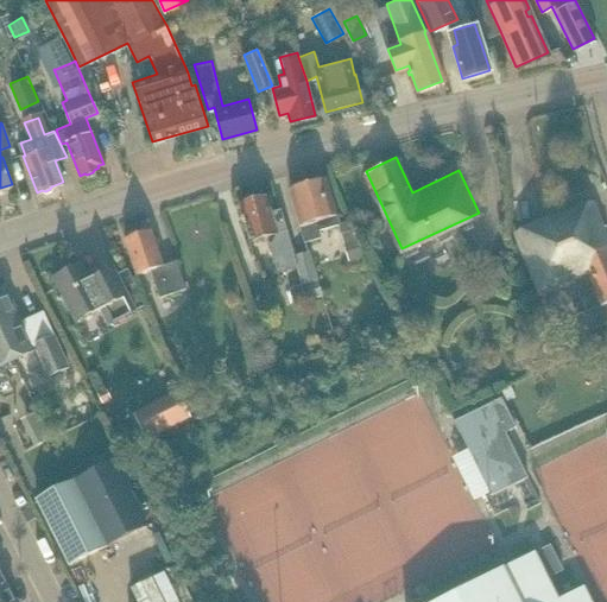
[(309,182),(289,188),(304,240),(320,235),(317,228),(339,222),(337,220),(326,177),(318,179),(317,176),(308,178),(309,182)]
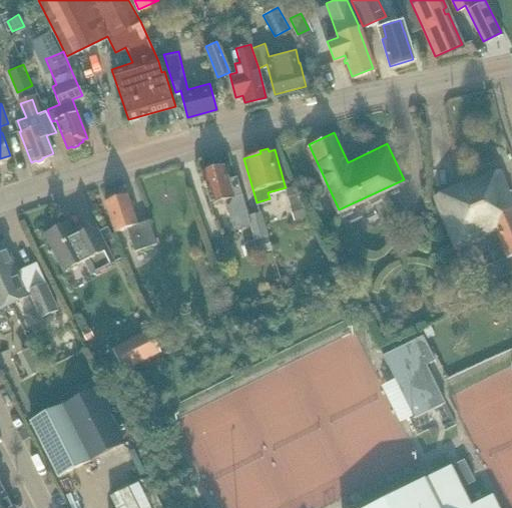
[(234,176),(228,178),(224,164),(214,166),(212,164),(206,165),(206,169),(201,170),(210,201),(224,197),(233,227),(248,223),(234,176)]
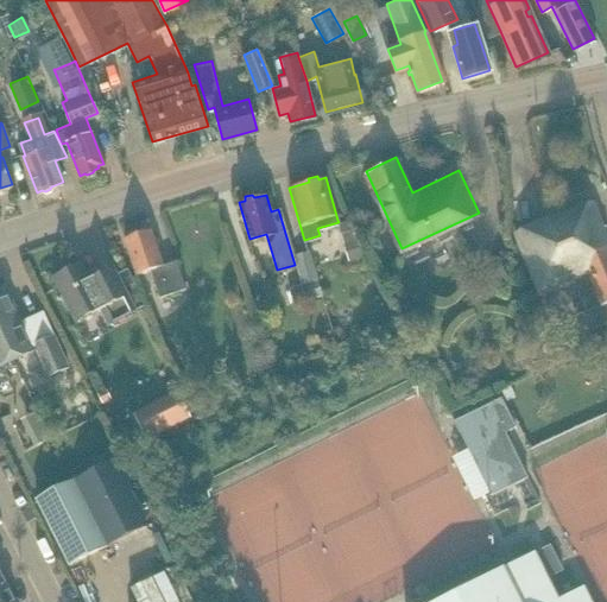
[(606,302),(606,236),(602,225),(593,200),(514,229),(538,292),(575,278),(587,310),(606,302)]
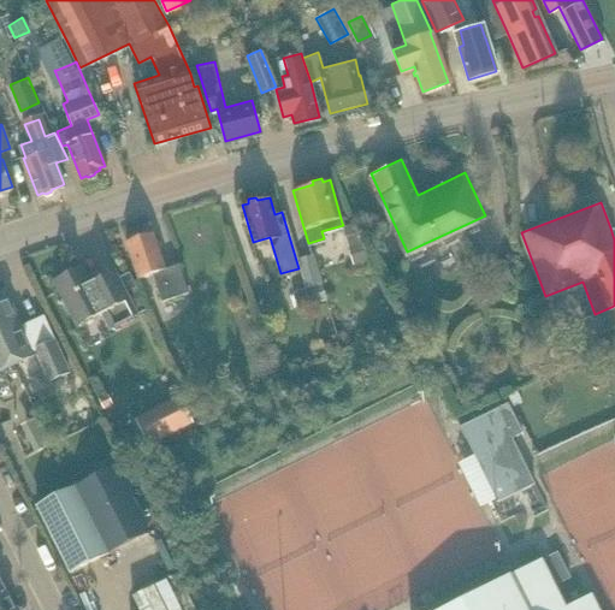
[(152,231),(125,240),(137,276),(152,271),(160,300),(187,290),(177,262),(164,267),(152,231)]
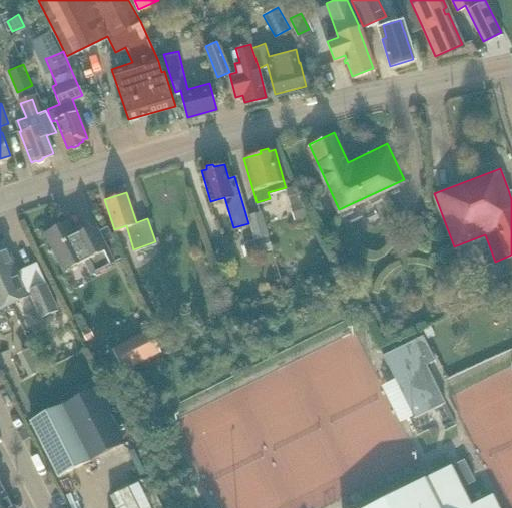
[(301,199),(290,203),(295,217),(306,214),(301,199)]
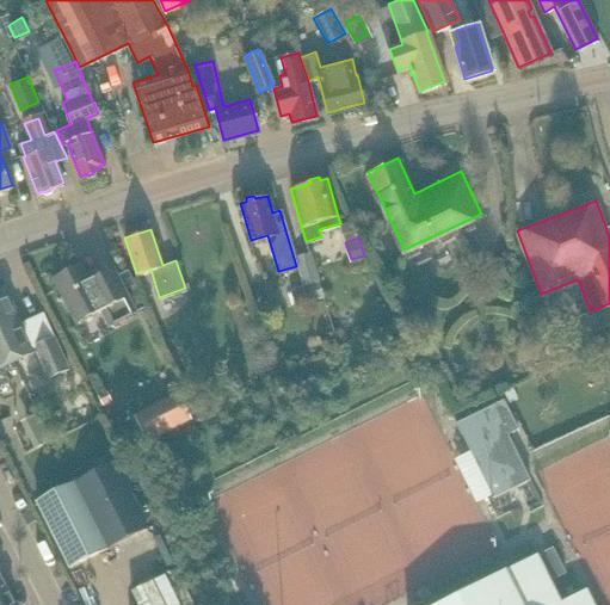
[(310,251),(295,254),(303,283),(319,278),(310,251)]
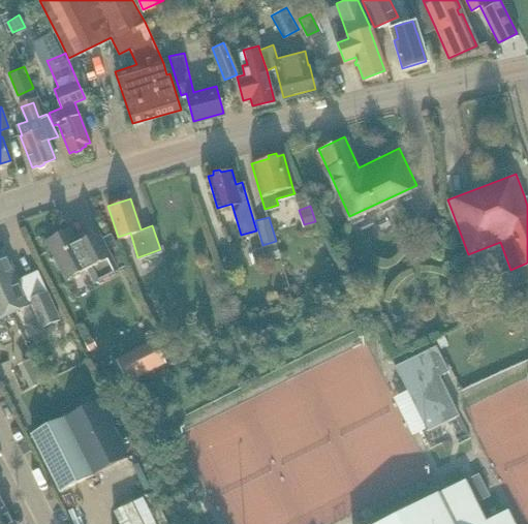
[(116,269),(96,230),(75,241),(68,226),(45,238),(66,278),(88,267),(94,280),(116,269)]
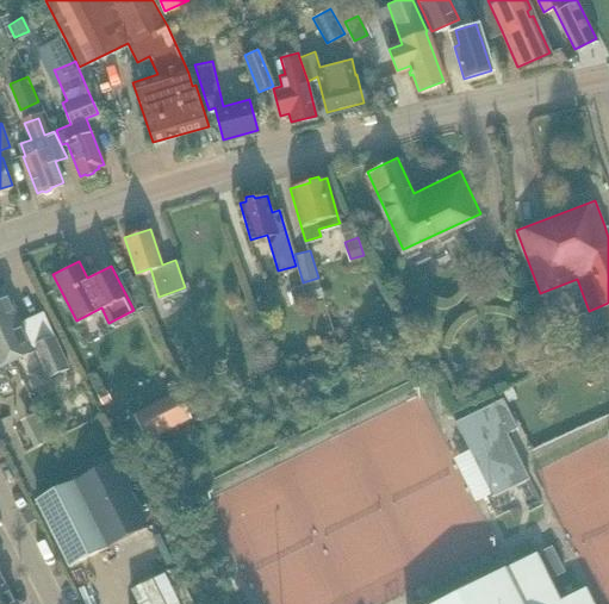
[(293,302),(322,294),(318,280),(290,287),(293,302)]
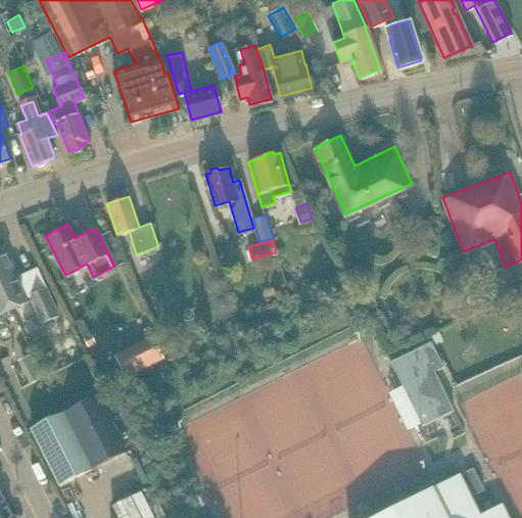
[(3,244),(0,245),(0,288),(4,298),(7,297),(8,299),(10,305),(27,298),(26,296),(30,294),(41,321),(57,314),(39,272),(34,275),(31,269),(17,275),(3,244)]
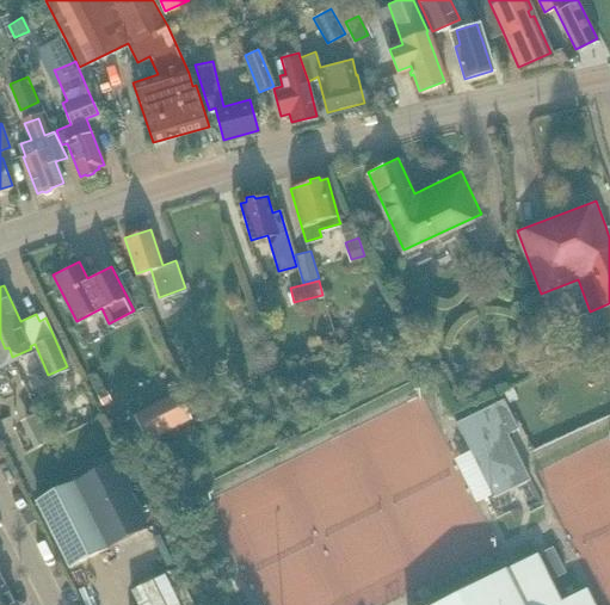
[(0,399),(1,399),(0,396),(0,384),(11,380),(5,369),(16,364),(12,357),(10,350),(8,347),(5,349),(0,337),(0,399)]
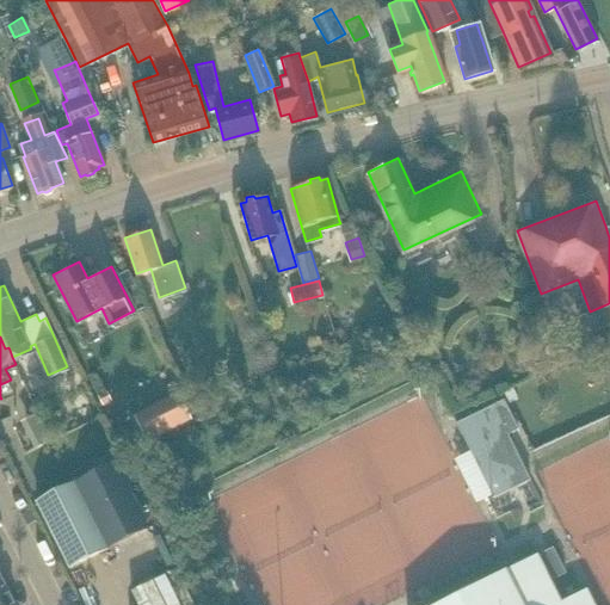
[(105,388),(97,391),(102,402),(110,399),(105,388)]
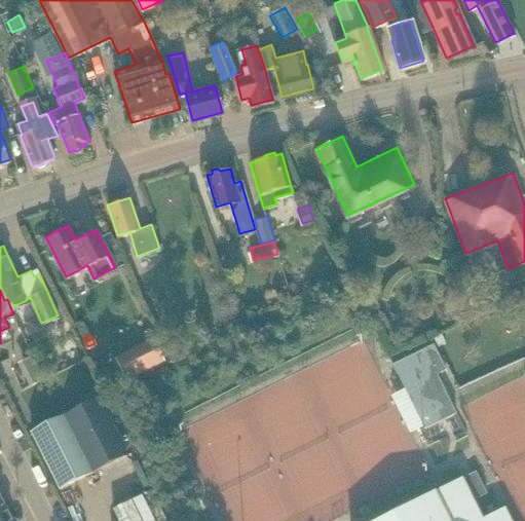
[(152,338),(138,345),(149,367),(163,360),(152,338)]
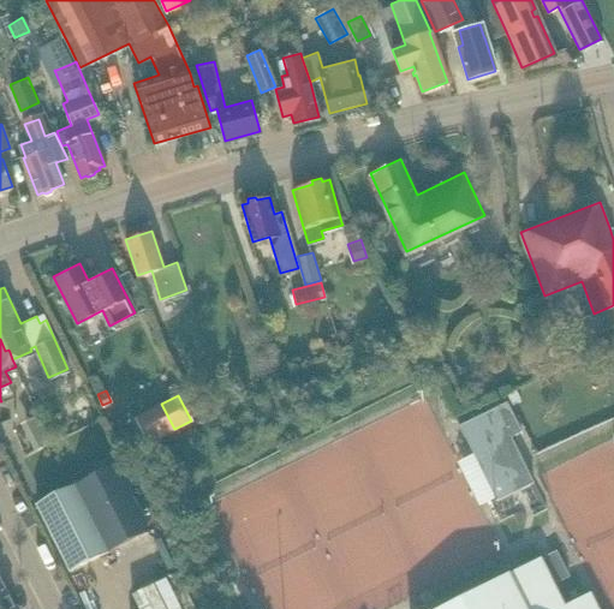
[(532,481),(523,460),(524,459),(512,434),(523,429),(510,400),(460,424),(487,478),(496,497),(532,481)]
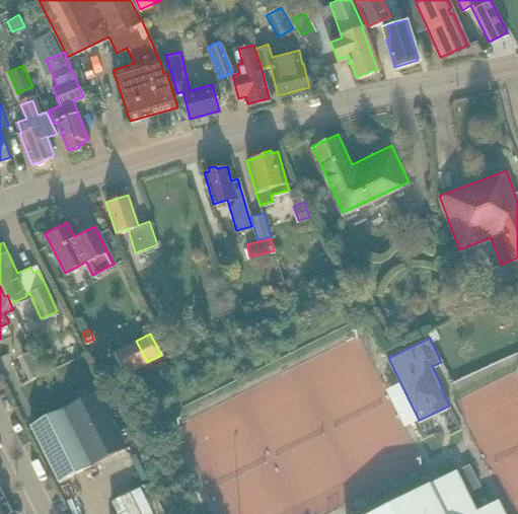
[(64,344),(69,357),(81,351),(76,339),(64,344)]
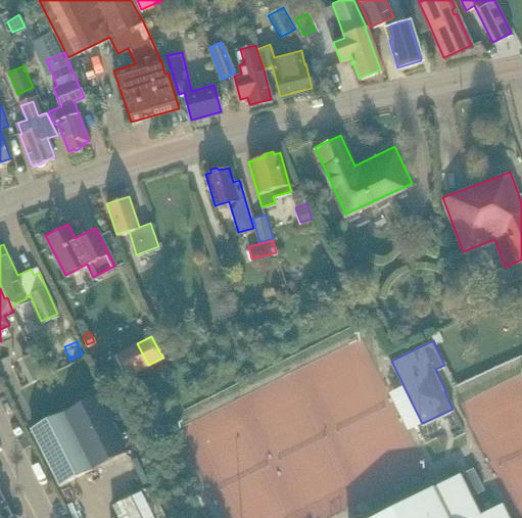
[(59,483),(92,467),(63,411),(31,428),(59,483)]
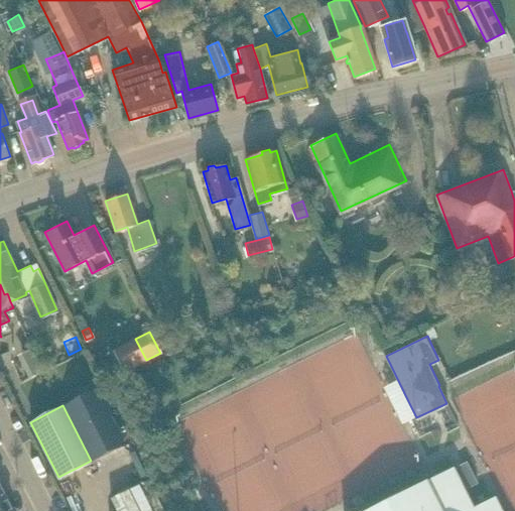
[(425,465),(442,458),(438,449),(422,456),(425,465)]
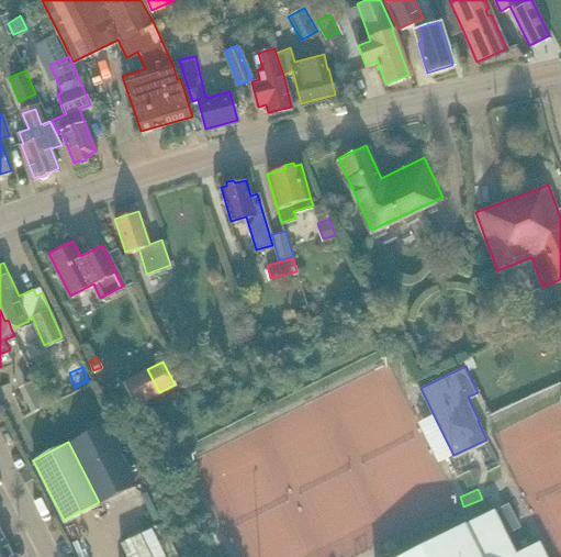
[(548,556),(540,541),(516,553),(495,511),(402,556),(548,556)]
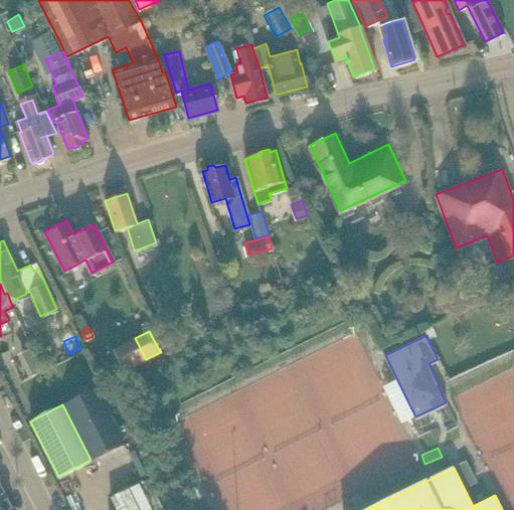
[(106,509),(143,509),(137,497),(143,494),(134,474),(97,492),(106,509)]
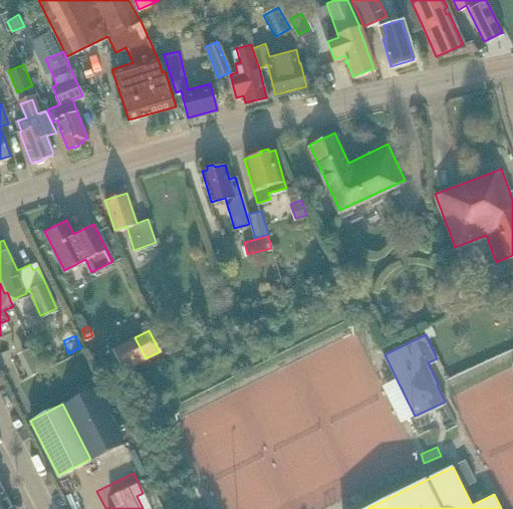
[(12,508),(3,491),(0,492),(0,508),(12,508)]
